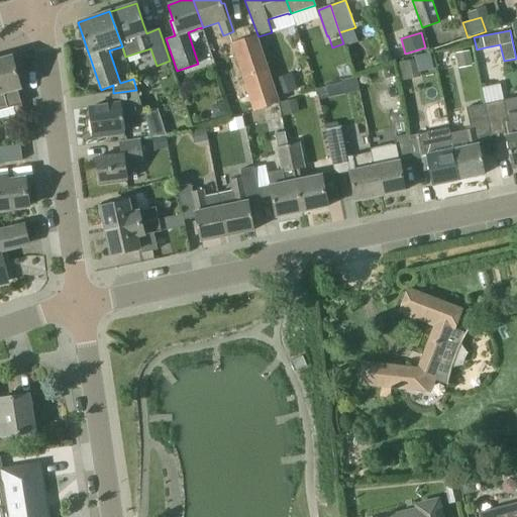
[(280,102),(259,36),(257,34),(230,43),(253,111),(280,102)]
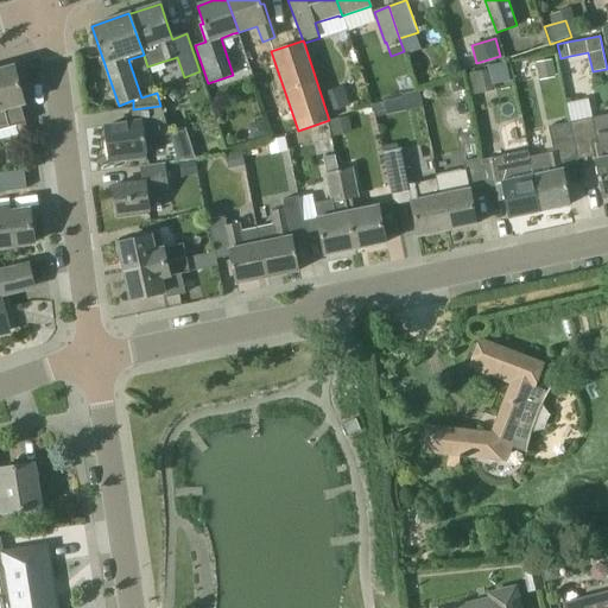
[(552,58),(537,62),(540,81),(555,77),(552,58)]
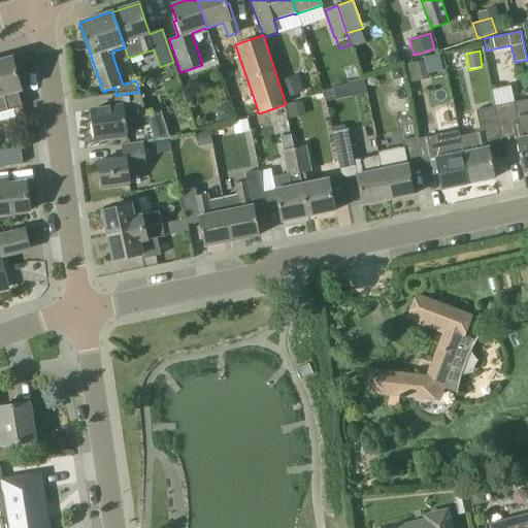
[(0,112),(23,106),(18,91),(22,90),(12,57),(0,60),(0,112)]
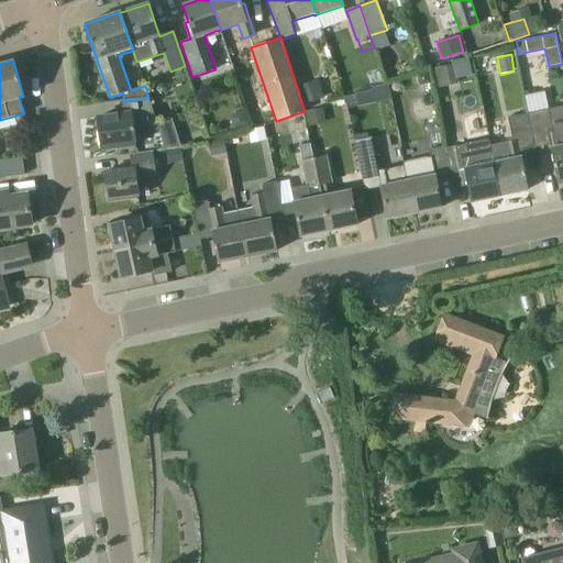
[(432,69),(435,88),(459,84),(454,64),(432,69)]
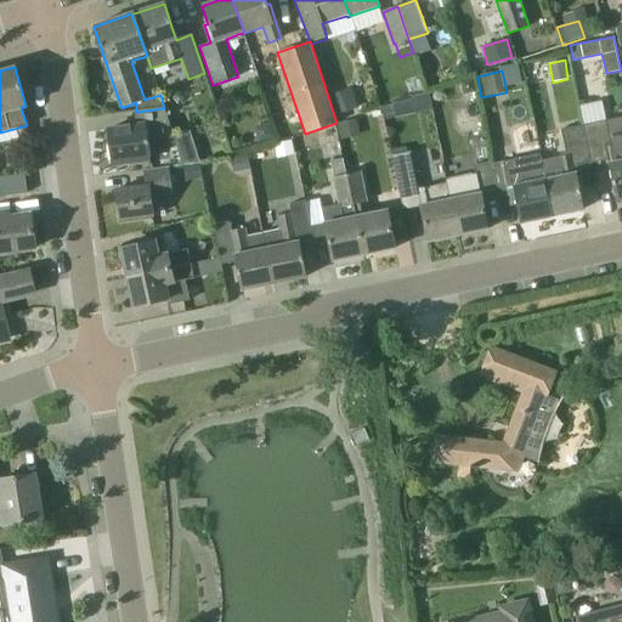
[(475,92),(473,80),(461,83),(463,95),(475,92)]
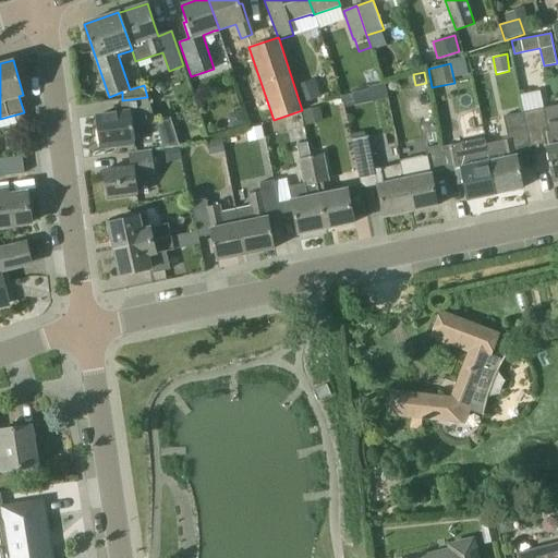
[(323,97),(315,79),(296,86),(304,105),(323,97)]
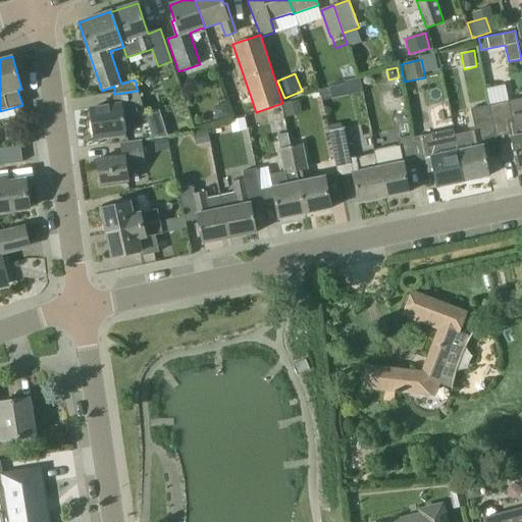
[(329,88),(330,95),(331,99),(347,95),(344,84),(328,87),(329,88)]
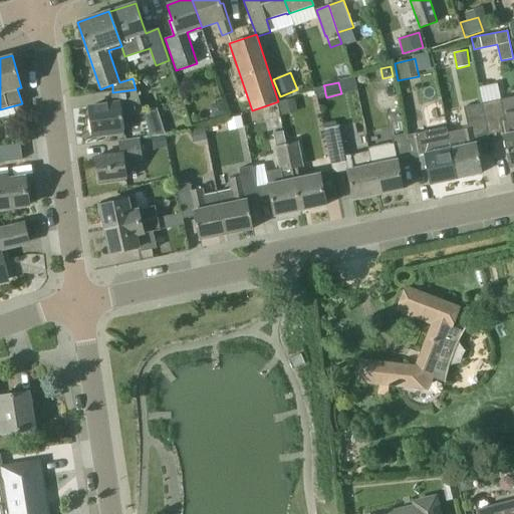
[(93,136),(124,132),(121,117),(145,113),(136,89),(112,92),(114,104),(89,107),(93,136)]
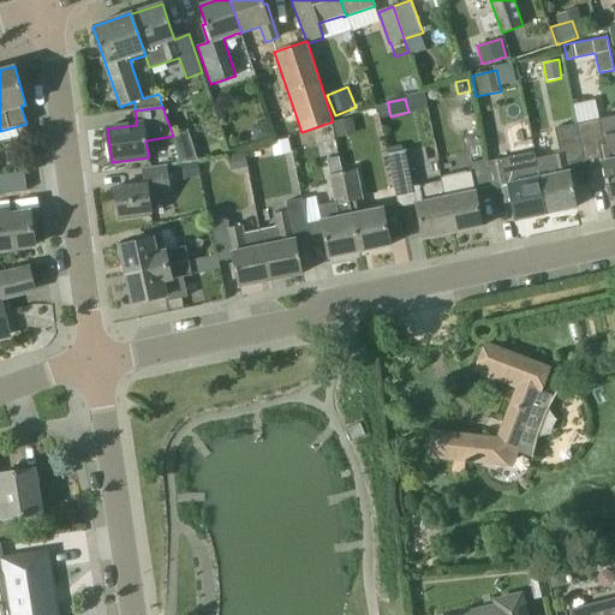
[(614,114),(599,118),(599,119),(577,124),(585,161),(599,159),(609,201),(614,198),(614,114)]
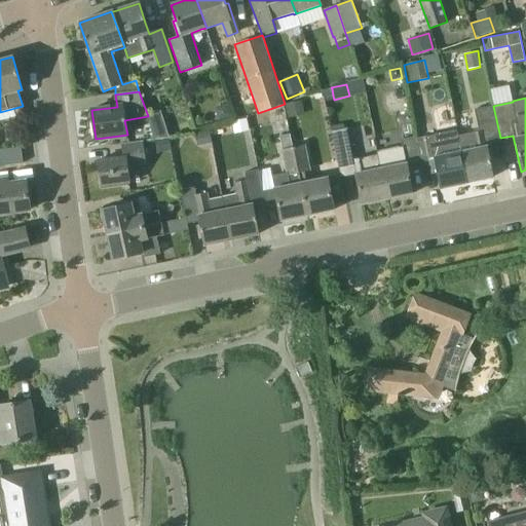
[(286,105),(289,118),(305,115),(302,102),(286,105)]
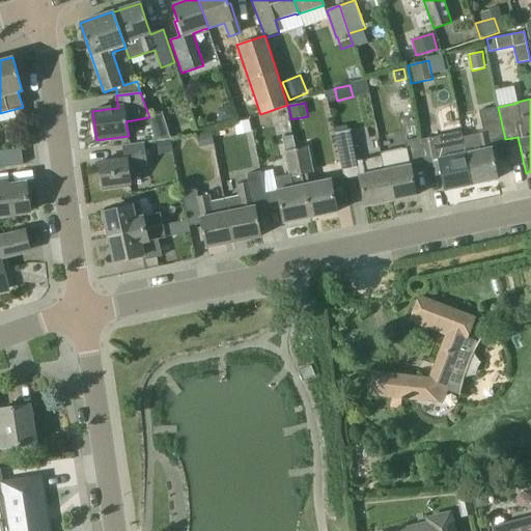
[(221,108),(219,115),(220,122),(233,118),(230,106),(221,108)]
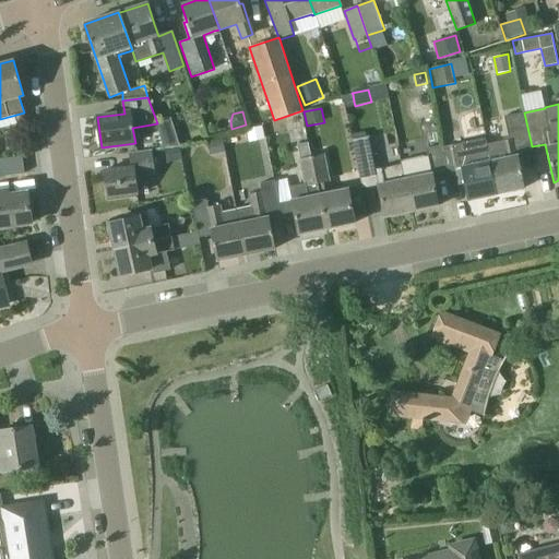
[(516,150),(532,146),(524,113),(504,117),(509,140),(500,142),(487,144),(486,138),(485,138),(496,194),(524,188),(516,150)]
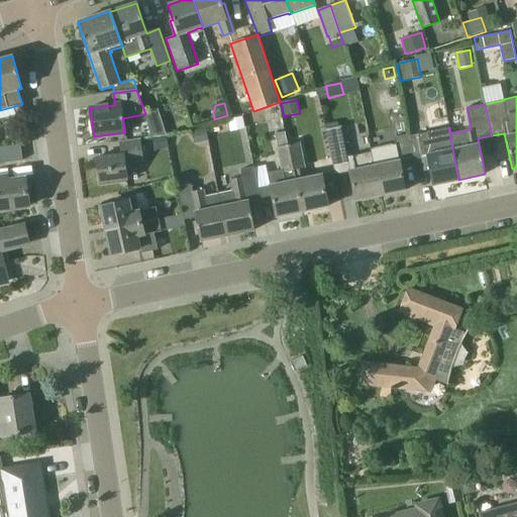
[(230,131),(244,128),(241,117),(227,120),(230,131)]
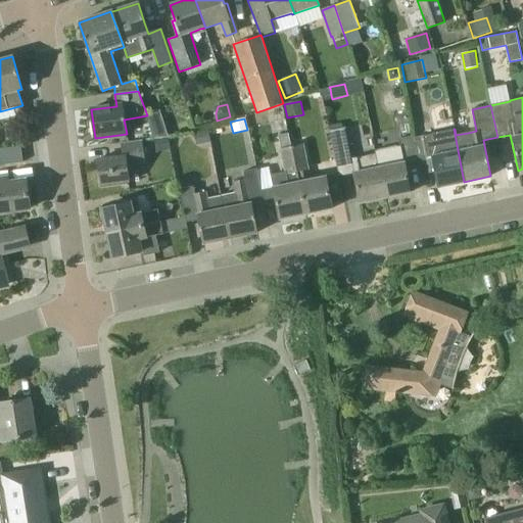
[(150,128),(154,138),(168,136),(162,124),(150,128)]
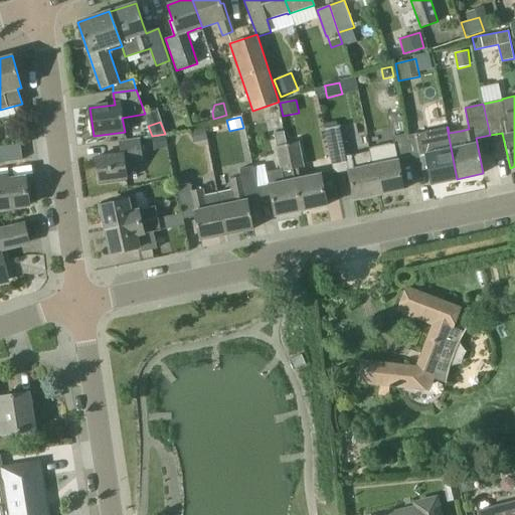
[(372,164),(372,163),(370,151),(346,156),(340,126),(324,129),(334,174),(348,172),(354,200),(378,195),(372,164)]
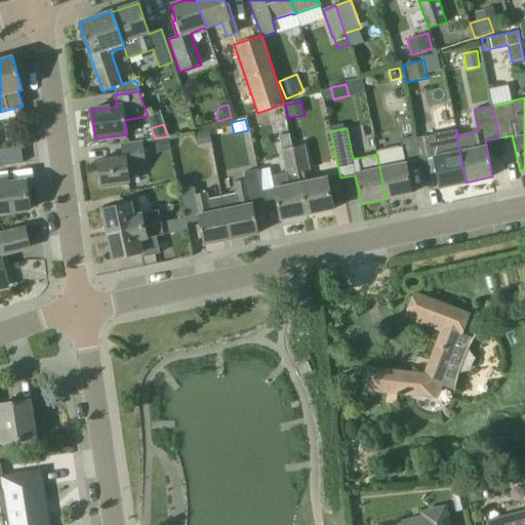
[(439,188),(466,183),(455,129),(414,137),(415,142),(416,140),(420,162),(429,161),(432,173),(436,173),(439,188)]
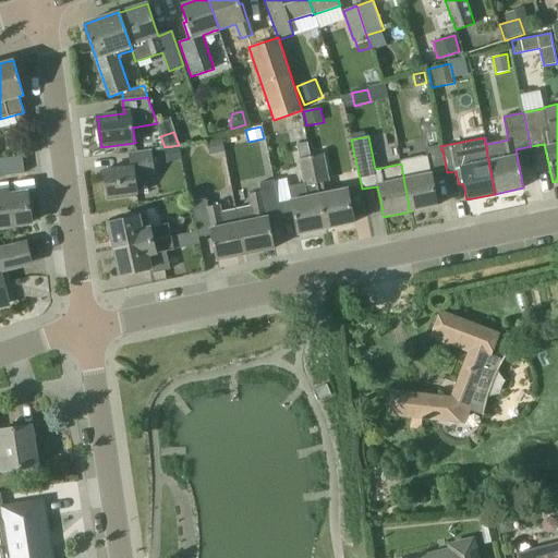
[(225,150),(222,138),(206,142),(209,154),(225,150)]
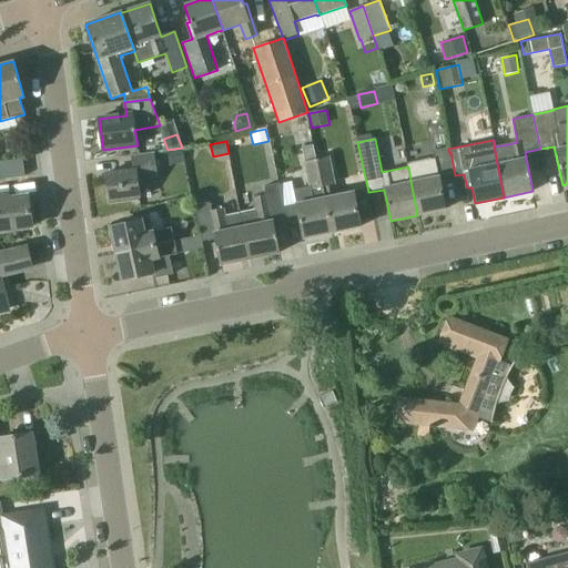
[(316,159),(317,159),(314,145),(303,149),(305,162),(316,159)]
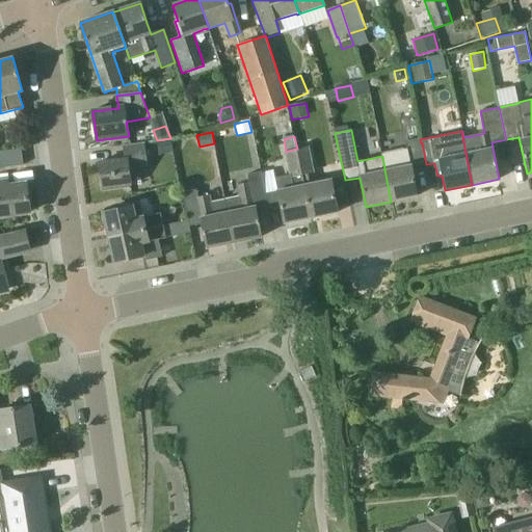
[(382,156),(384,168),(384,169),(391,202),(418,195),(411,167),(426,164),(422,142),(421,143),(420,139),(420,138),(405,141),(407,149),(381,154),(382,156)]
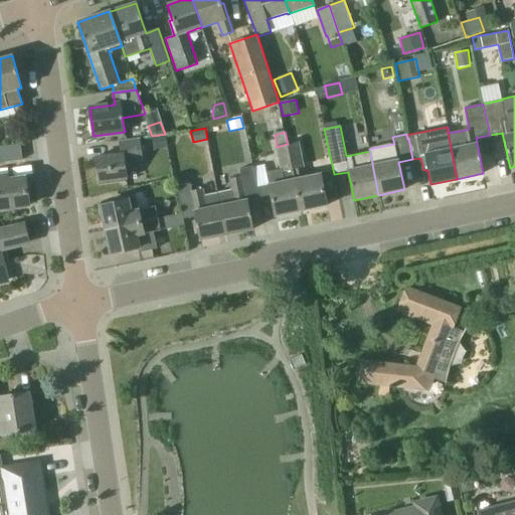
[(156,137),(158,150),(167,149),(165,135),(156,137)]
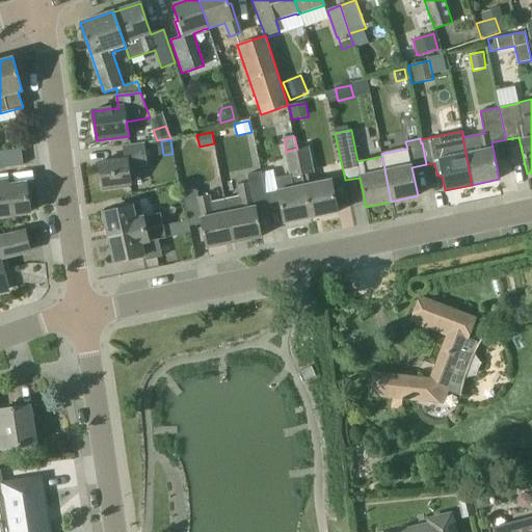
[(103,189),(131,185),(129,170),(148,167),(144,142),(123,145),(125,159),(100,162),(103,189)]
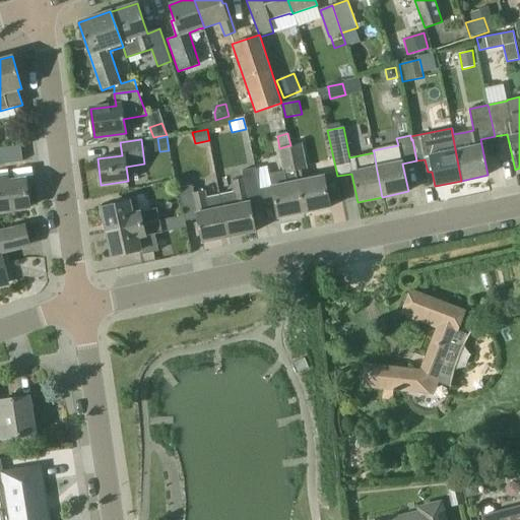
[(329,207),(323,175),(303,179),(301,170),(308,169),(302,142),(290,145),(289,145),(304,213),(329,207)]
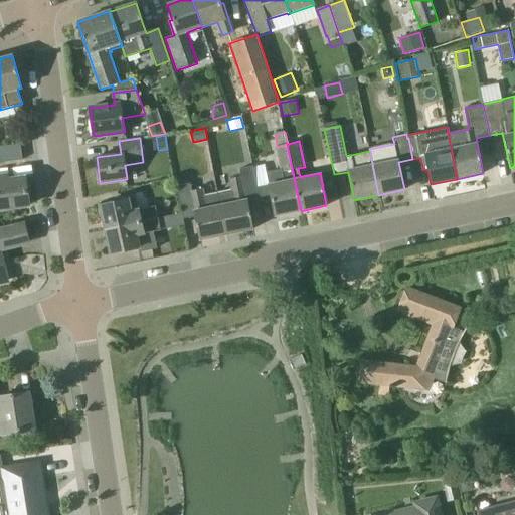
[(0,162),(22,160),(20,144),(0,146),(0,162)]
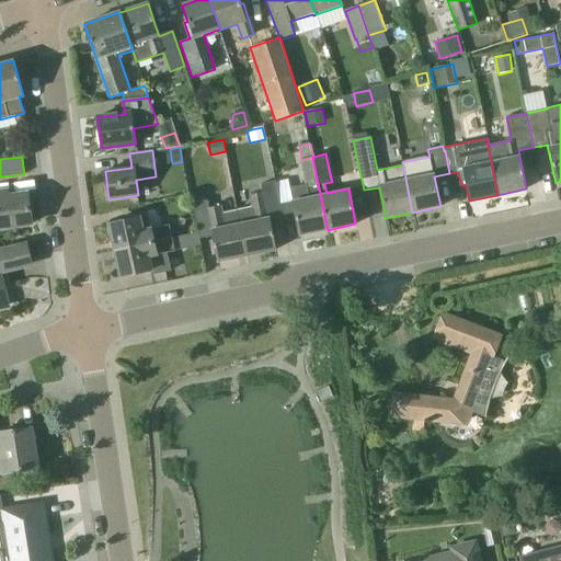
[(328,230),(312,157),(301,160),(300,160),(306,186),(312,185),(315,195),(279,203),(283,215),(295,213),(299,236),(328,230)]
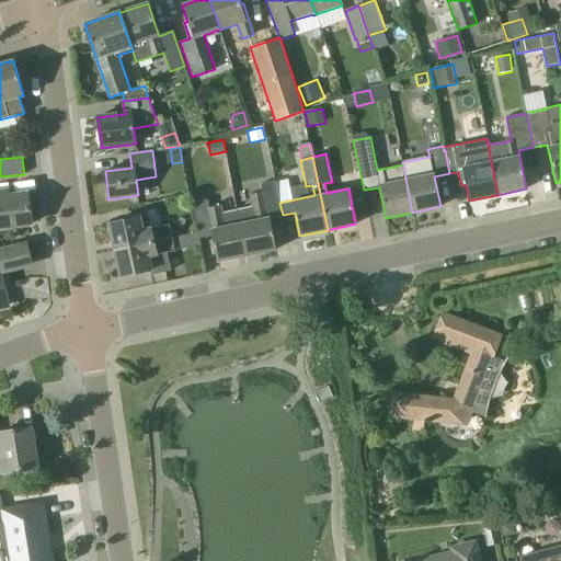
[(275,250),(268,217),(283,215),(279,203),(275,182),(262,184),(264,196),(250,199),(252,207),(238,210),(247,255),(275,250)]
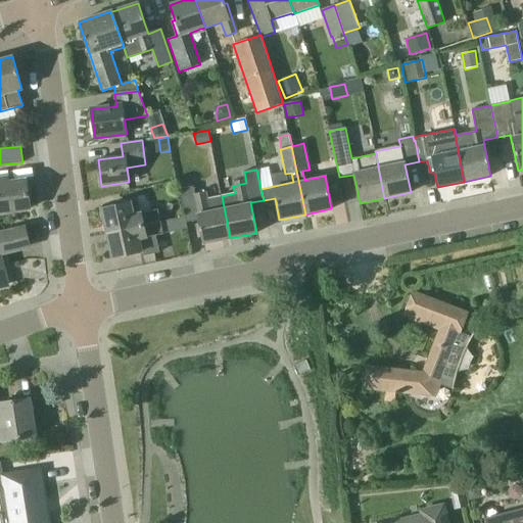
[(7,179),(0,180),(0,212),(29,208),(26,181),(7,183),(7,179)]
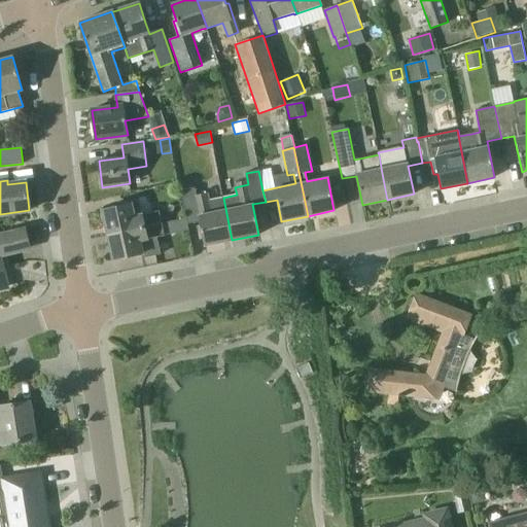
[(232,240),(223,198),(209,201),(208,192),(196,196),(195,187),(182,190),(188,223),(200,221),(205,246),(232,240)]
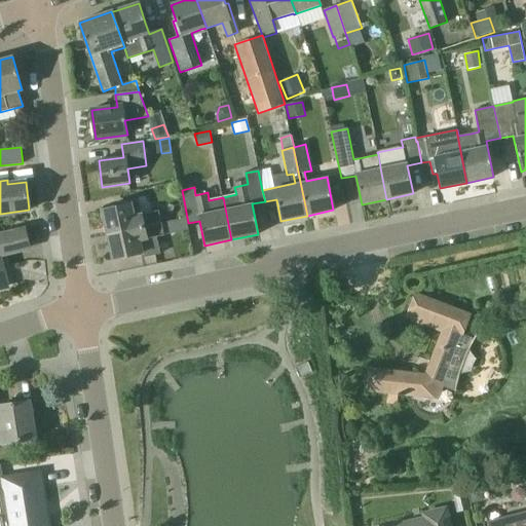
[(161,223),(159,215),(158,210),(136,215),(133,203),(102,210),(107,234),(161,223)]
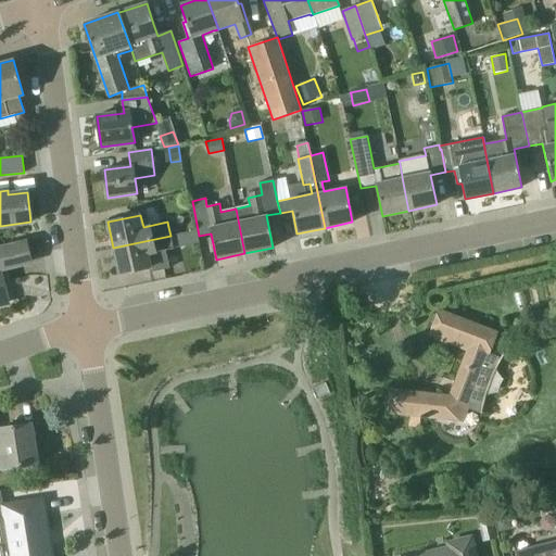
[(197,230),(184,234),(186,245),(199,243),(197,230)]
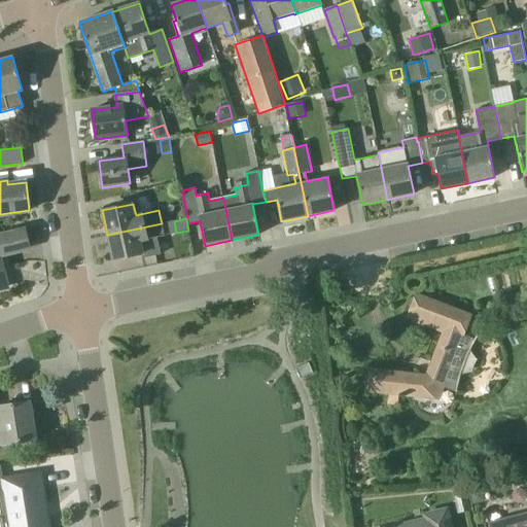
[(162,223),(107,235),(113,260),(154,251),(151,239),(164,236),(162,223)]
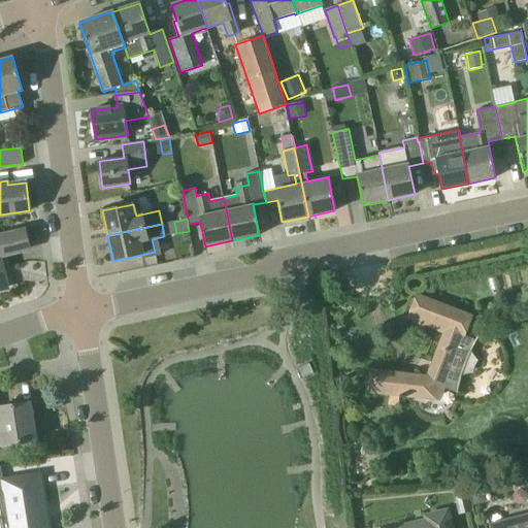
[(0,289),(6,288),(0,262),(0,255),(28,249),(24,231),(0,236),(0,289)]
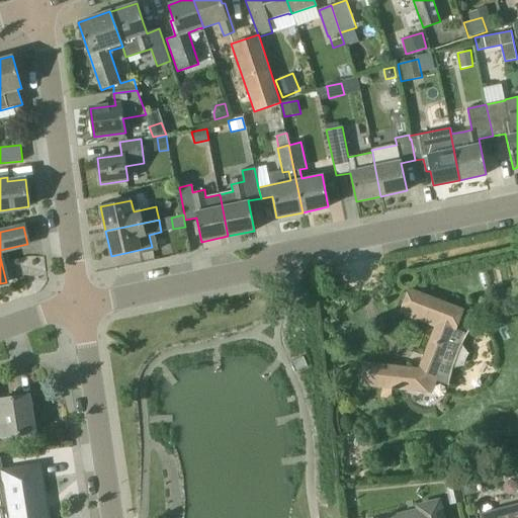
[(466,333),(455,329),(462,311),(408,289),(399,313),(434,327),(419,368),(363,362),(360,385),(432,393),(438,375),(449,379),(453,363),(458,351),(466,333)]
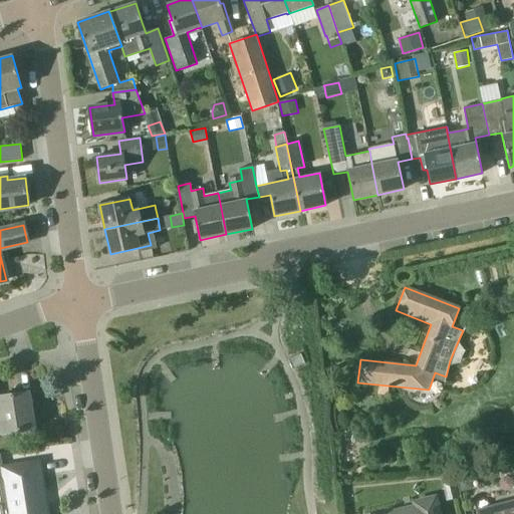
[(301,353),(288,359),(292,369),(305,363),(301,353)]
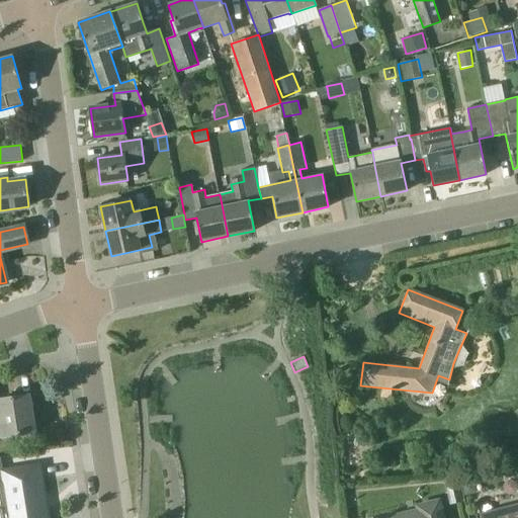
[(1,437),(14,434),(34,431),(28,396),(0,400),(0,435),(1,436),(1,437)]
